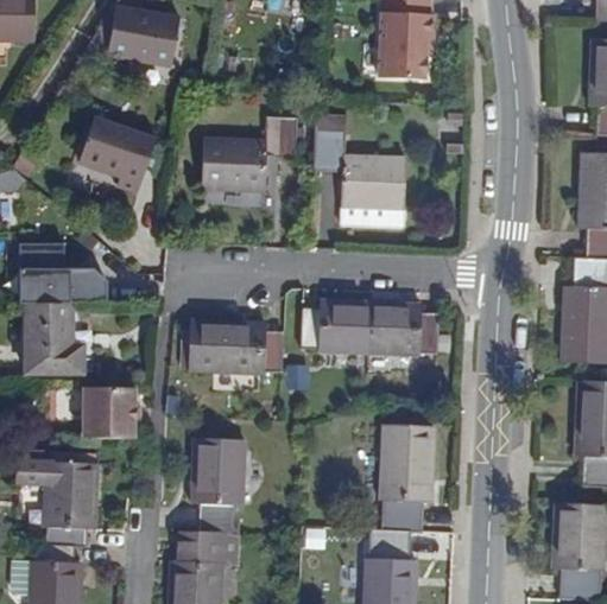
[(0,0),(0,39),(35,40),(33,0),(0,0)]
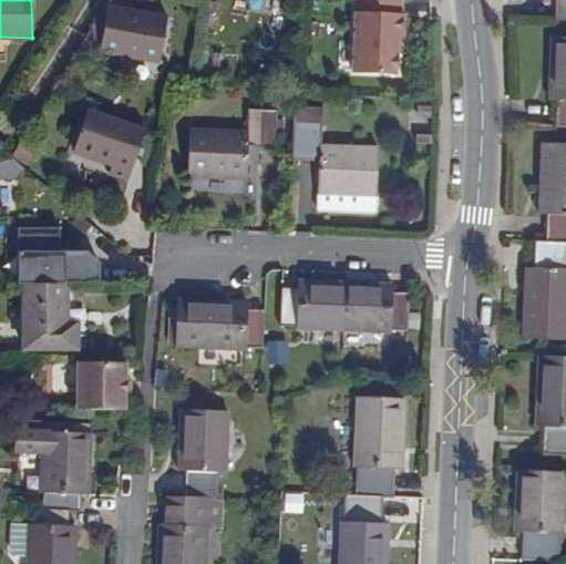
[(356,0),(352,72),(394,73),(397,36),(402,36),(403,13),(400,13),(400,0),(356,0)]
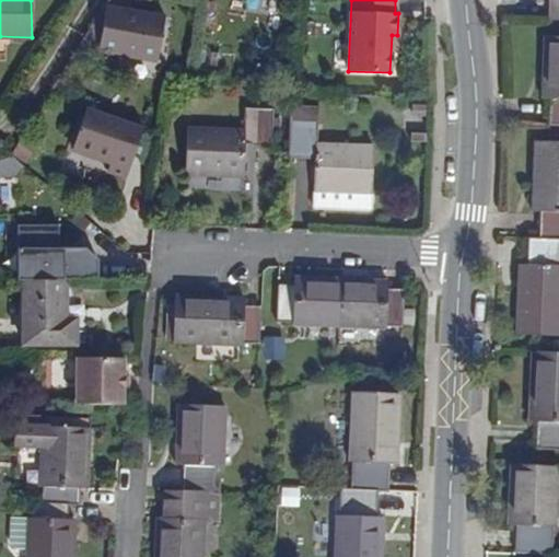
[(104,4),(78,47),(155,61),(164,16),(104,4)]
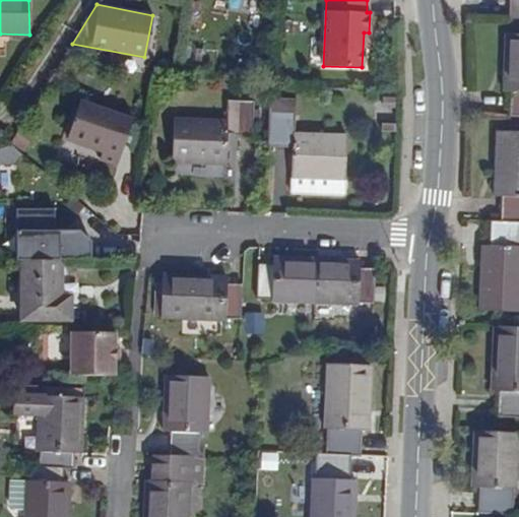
[(518,34),(507,34),(506,89),(510,89),(509,116),(518,116),(518,34)]
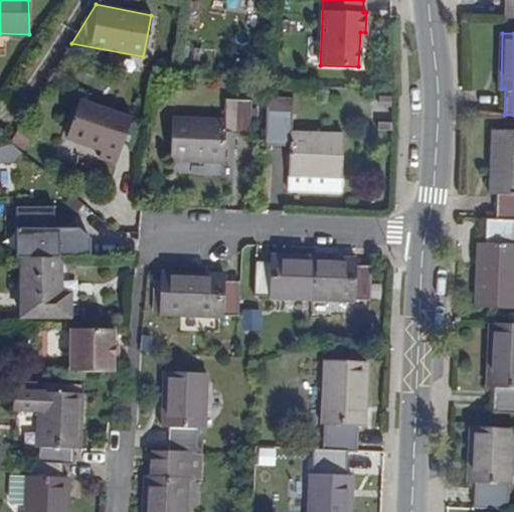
[(292,98),(267,97),(265,144),(290,145),(289,174),(288,190),(341,192),(342,176),(343,134),(291,132),(292,98)]
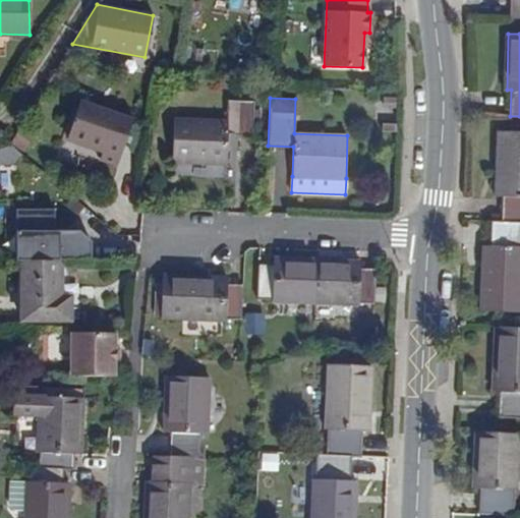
[(83,100),(72,138),(104,148),(101,159),(121,165),(136,115),(83,100)]
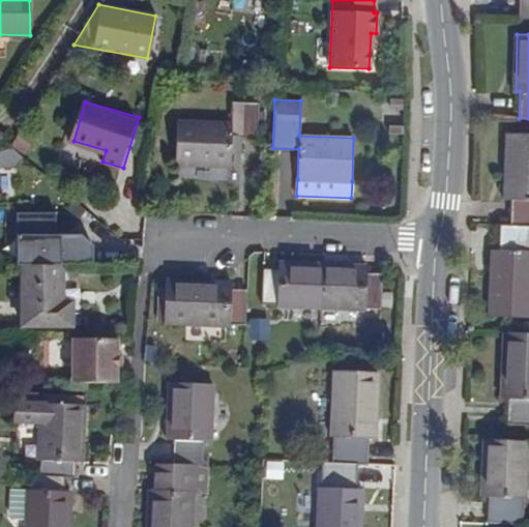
[(231,166),(232,137),(257,138),(258,104),(233,103),(233,121),(178,119),(176,165),(231,166)]
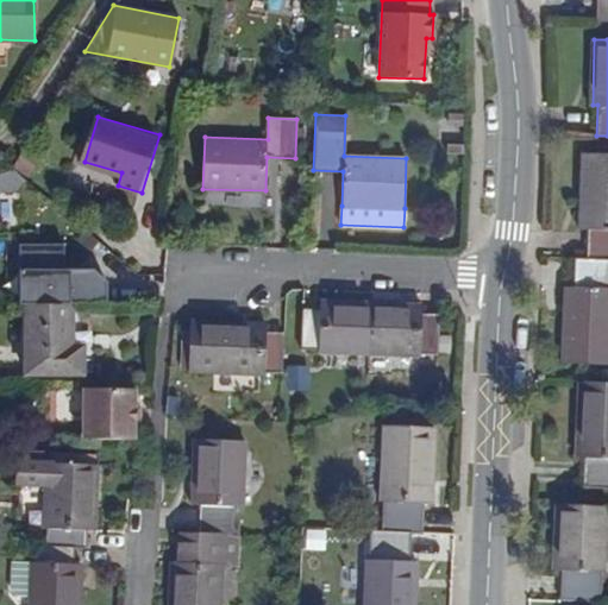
[(29,139),(17,164),(33,171),(45,147),(29,139)]
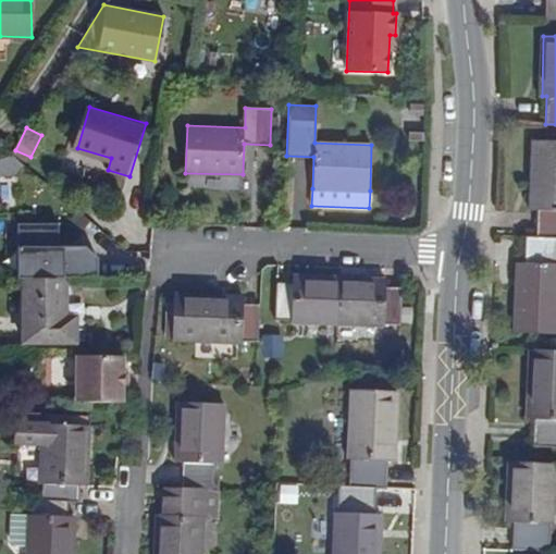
[(555,139),(532,139),(530,209),(538,209),(536,235),(524,235),(523,262),(516,262),(514,332),(555,333),(555,139)]
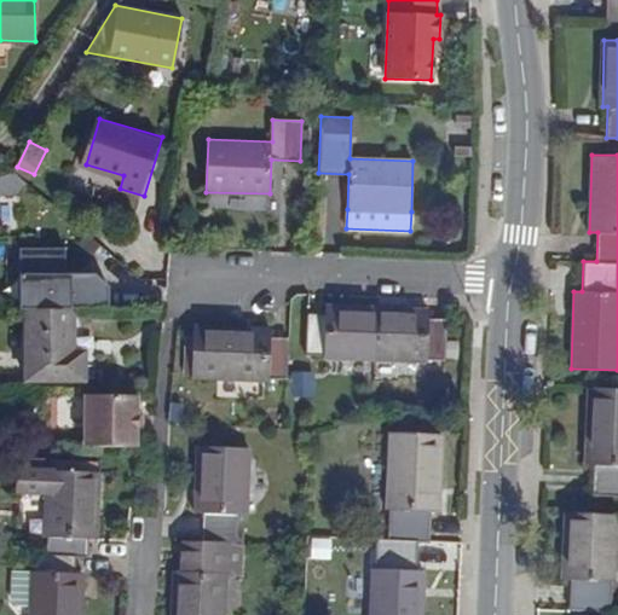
[(283,160),(271,160),(270,178),(282,179),(283,160)]
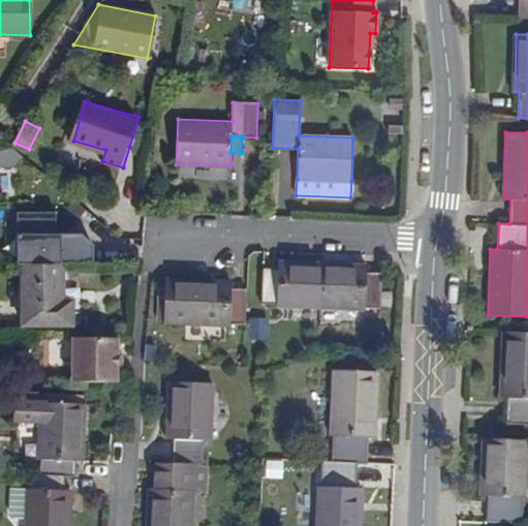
[(0,166),(16,166),(24,154),(14,143),(0,147),(0,166)]
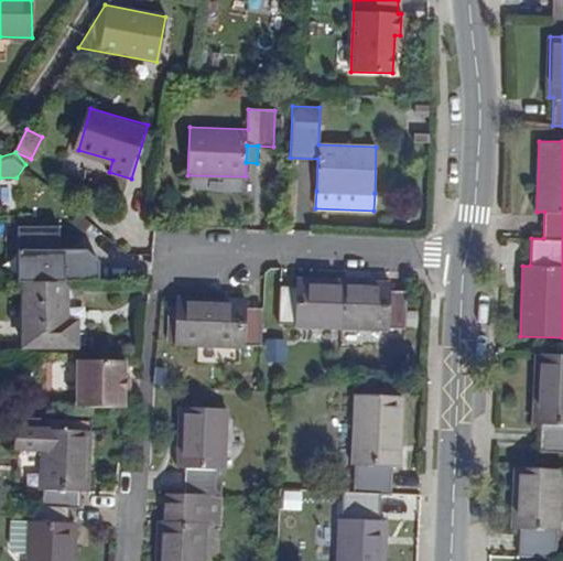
[(19,274),(103,273),(103,256),(88,246),(62,245),(62,222),(18,223),(19,274)]
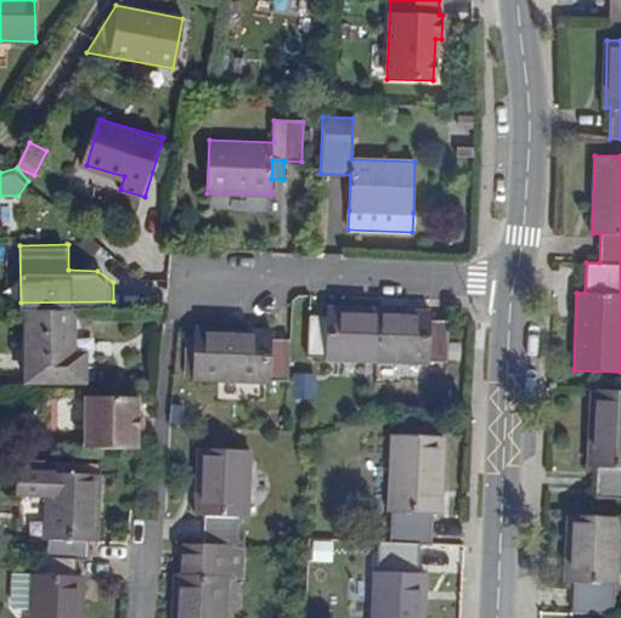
[(327,315),(309,315),(306,355),(325,356),(325,359),(428,363),(429,359),(446,361),(446,359),(446,341),(447,321),(430,319),(430,311),(327,307),(327,315)]
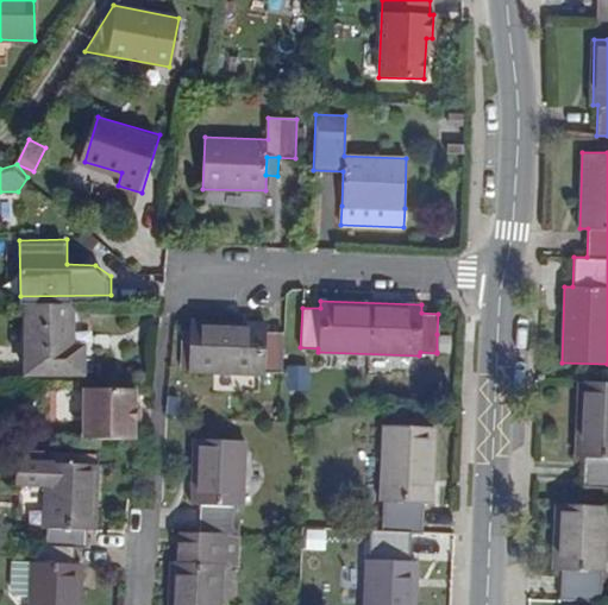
[(71,346),(71,303),(25,304),(24,304),(24,373),(85,373),(85,346),(71,346)]
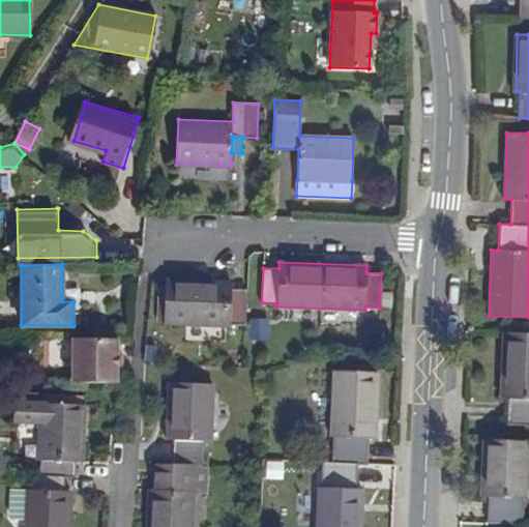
[(231,282),(166,279),(163,323),(229,326),(230,323),(244,323),(245,289),(231,289),(231,282)]
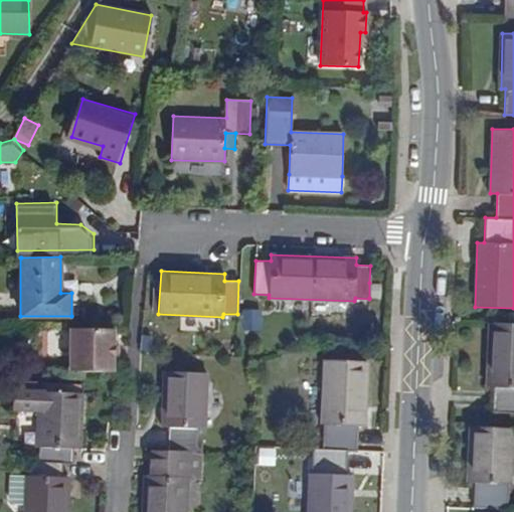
[(369,283),(369,298),(379,298),(379,283),(369,283)]
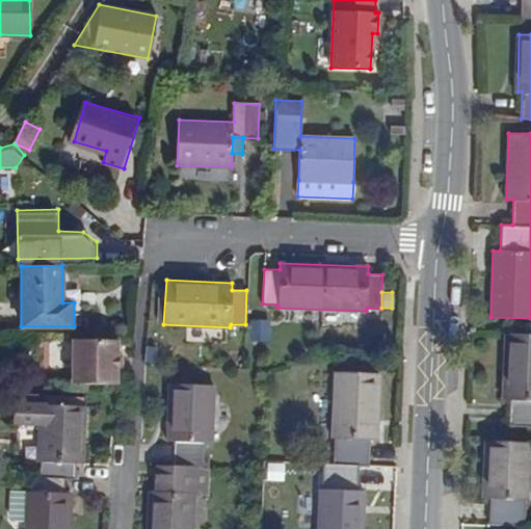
[(254,337),(270,336),(268,316),(253,317),(254,337)]
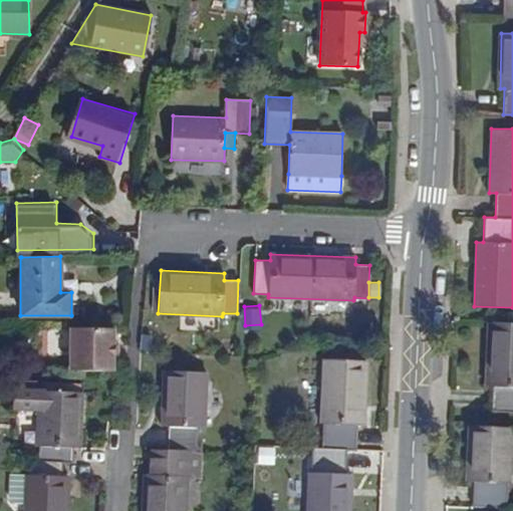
[(512,322),(489,322),(487,385),(493,386),(492,411),(512,411),(512,322)]
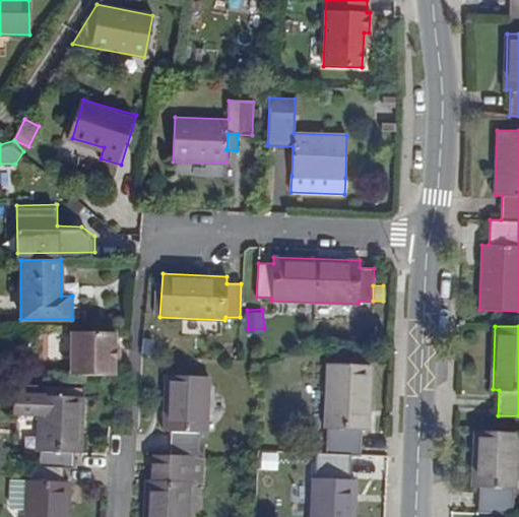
[(71,330),(71,375),(115,375),(115,361),(116,346),(116,330),(71,330)]
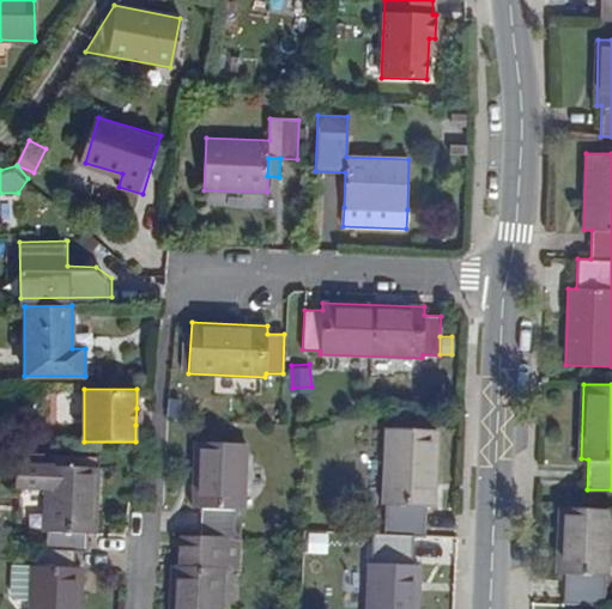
[(438,430),(387,426),(382,504),(386,504),(385,533),(373,533),(371,562),(369,562),(365,608),(418,608),(422,564),(412,564),(413,534),(424,535),(426,505),(434,506),(438,430)]
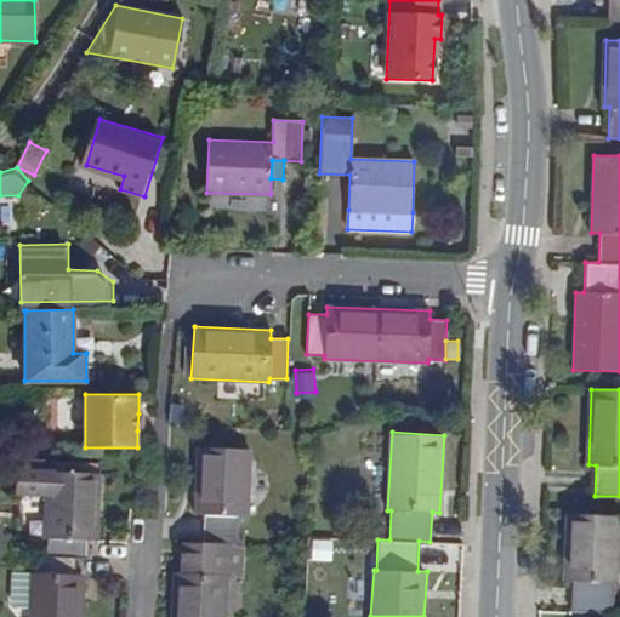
[(249,450),(199,447),(197,514),(205,514),(204,543),(182,542),(181,572),(175,572),(172,616),(225,616),(227,573),(226,573),(227,544),(243,544),(244,516),(246,516),(249,450)]
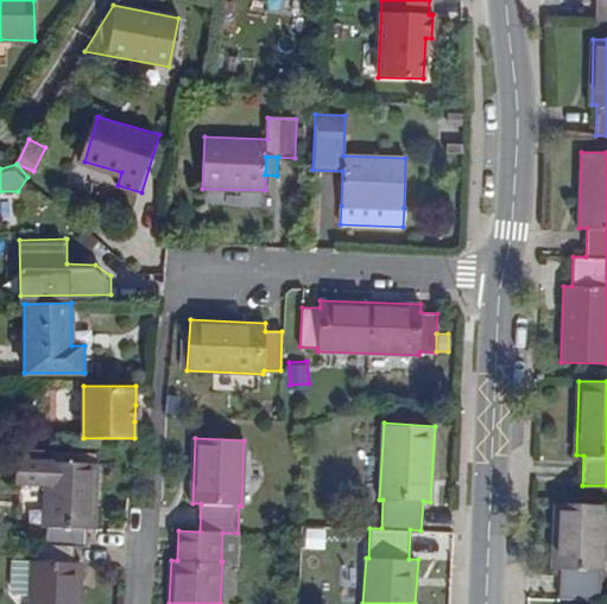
[(33,560),(31,560),(13,559),(12,587),(18,593),(30,593),(29,603),(80,603),(82,563),(73,563),(73,545),(86,545),(87,528),(95,528),(97,463),(48,461),(18,459),(17,482),(46,483),(44,526),(46,527),(46,544),(35,542),(33,560)]
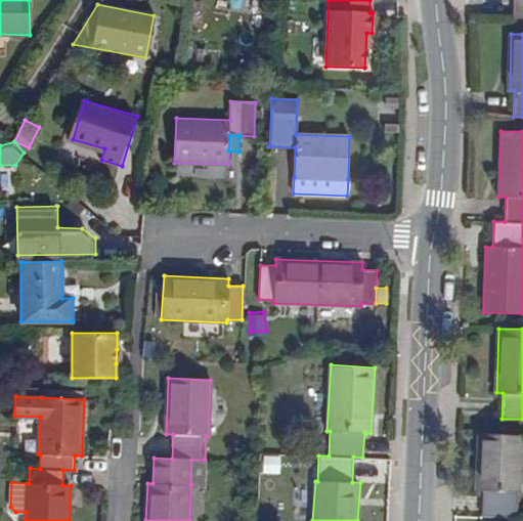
[(522,435),(478,433),(476,489),(483,489),(481,515),(517,517),(518,490),(521,490),(522,463),(522,435)]
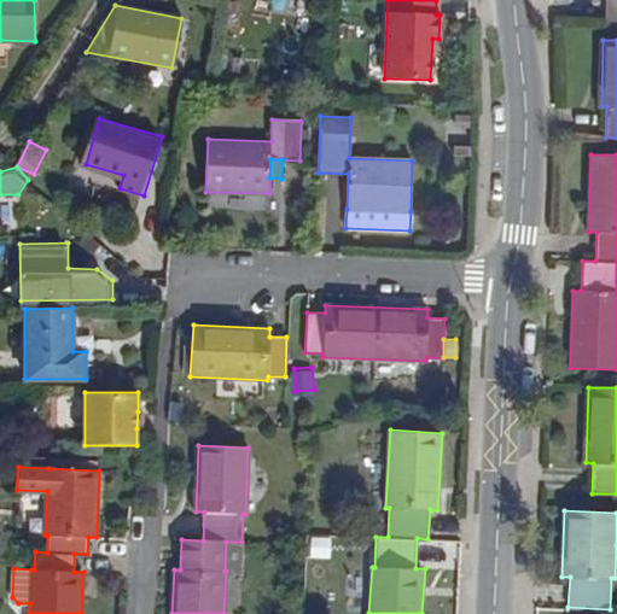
All buildings are outlined.
